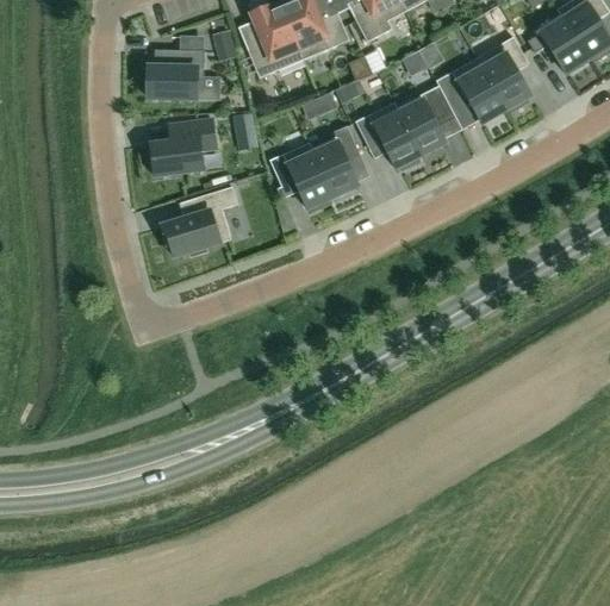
[(290,0),(280,4),(303,58),(349,39),(338,11),(319,18),(311,0),(290,0)]
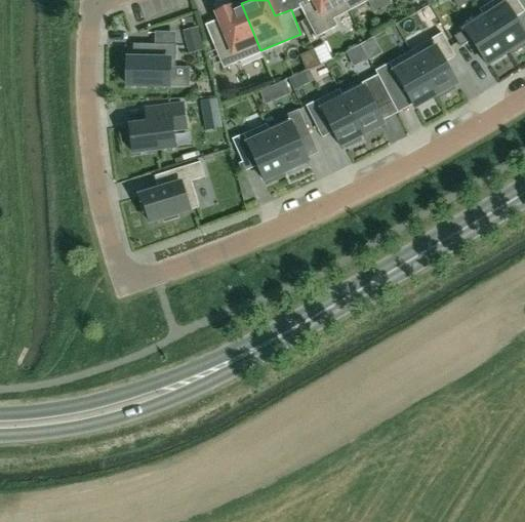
[(282,0),(286,8),(304,0),(282,0)]
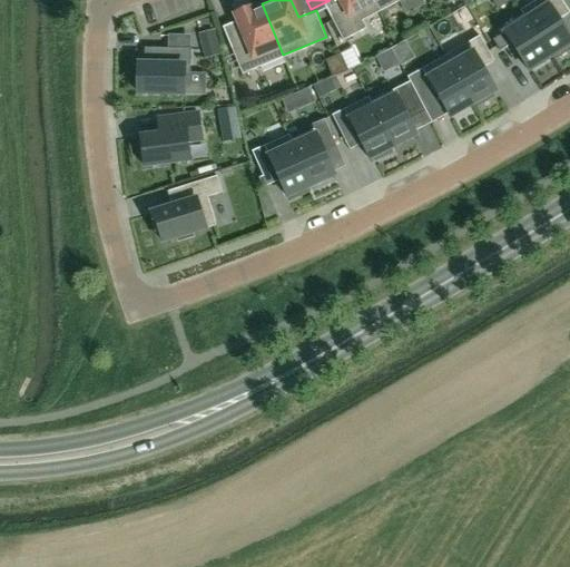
[(379,10),(373,0),(335,0),(325,6),(343,39),(366,26),(363,18),(379,10)]
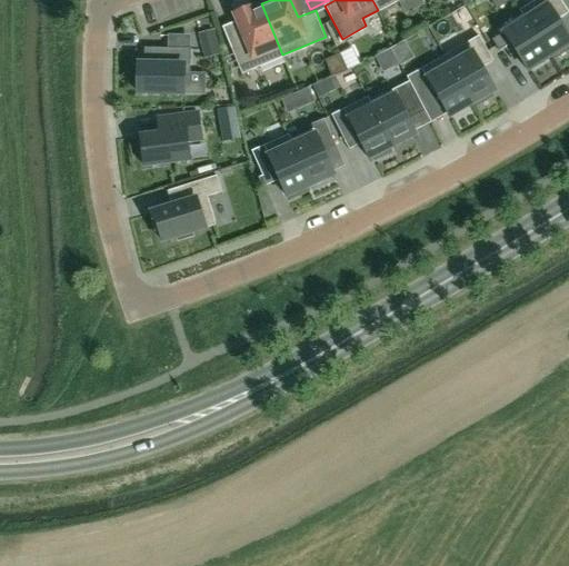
[(372,0),(378,10),(396,0),(372,0)]
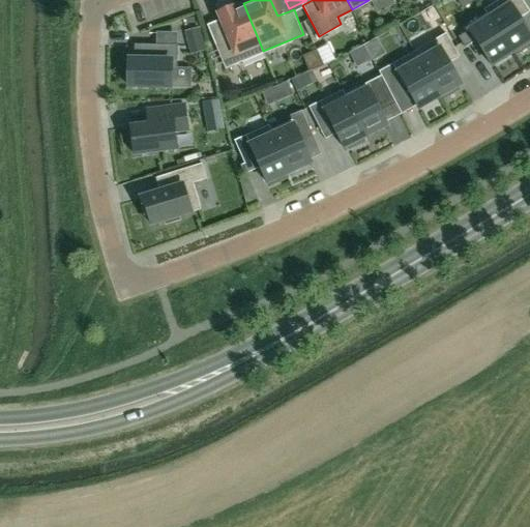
[(496,0),(483,8),(486,12),(488,11),(512,51),(514,50),(517,53),(529,44),(529,39),(529,32),(520,17),(529,9),(523,0),(496,0)]
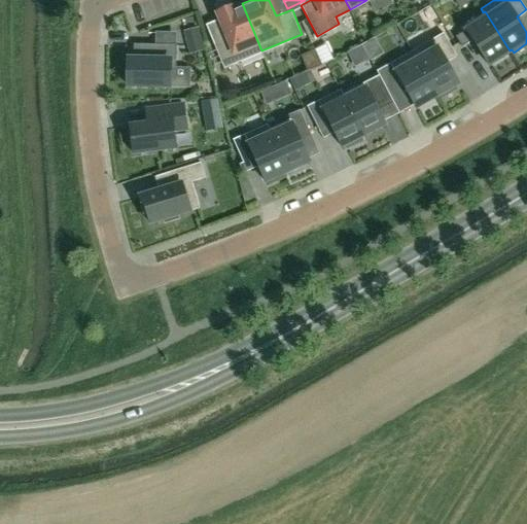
[(261,50),(242,3),(235,6),(234,4),(217,11),(227,36),(213,42),(223,67),(261,50)]
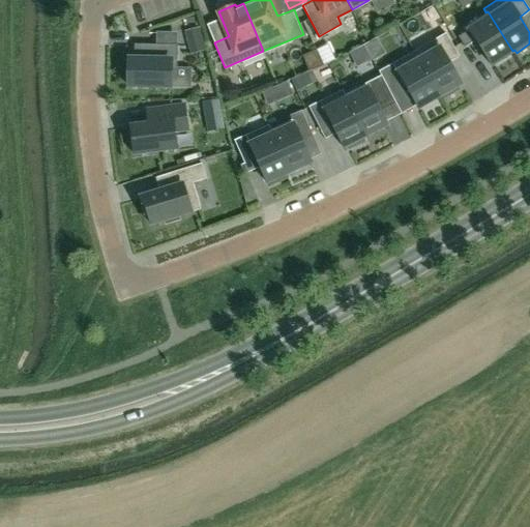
[(488,11),(486,12),(466,25),(469,29),(459,35),(465,46),(475,38),(492,64),(512,51),(488,11)]
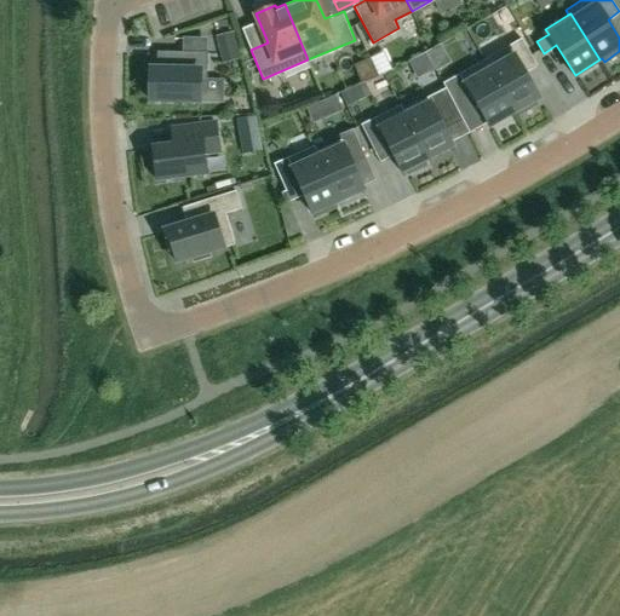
[(522,36),(484,58),(515,111),(517,109),(520,113),(538,103),(535,99),(539,97),(524,70),(538,63),(522,36)]
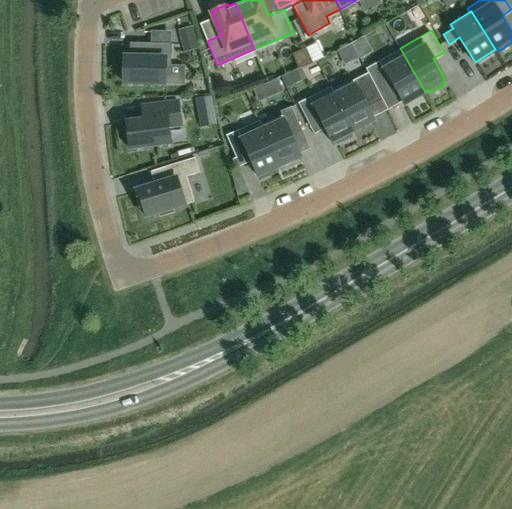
[(172,42),(130,41),(129,60),(124,60),(123,82),(165,83),(166,63),(171,64),(172,42)]
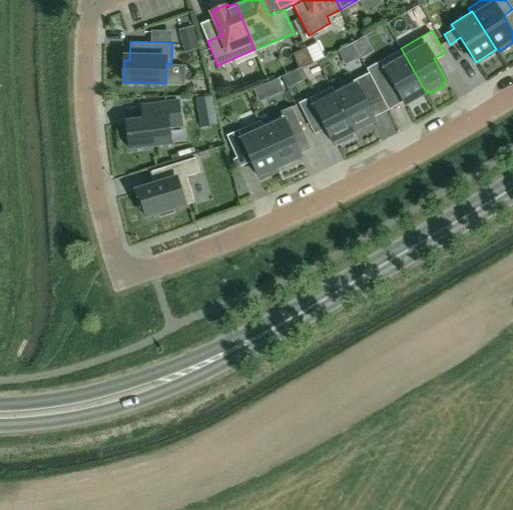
[(401,48),(381,59),(366,67),(369,72),(382,96),(396,88),(405,103),(426,92),(401,48)]
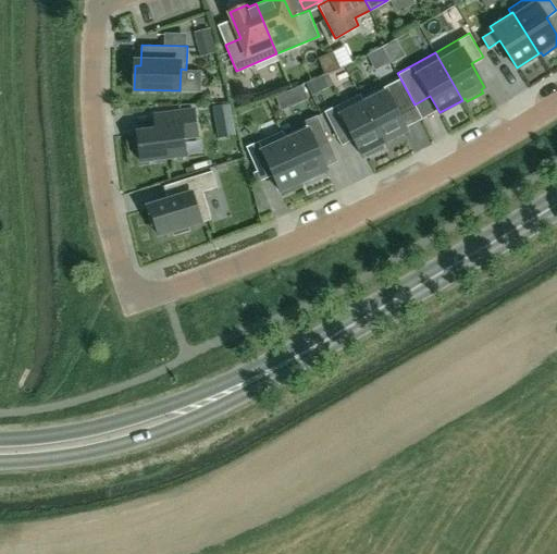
[(360,93),(359,93),(384,142),(407,131),(398,113),(415,105),(400,78),(362,97),(360,93)]
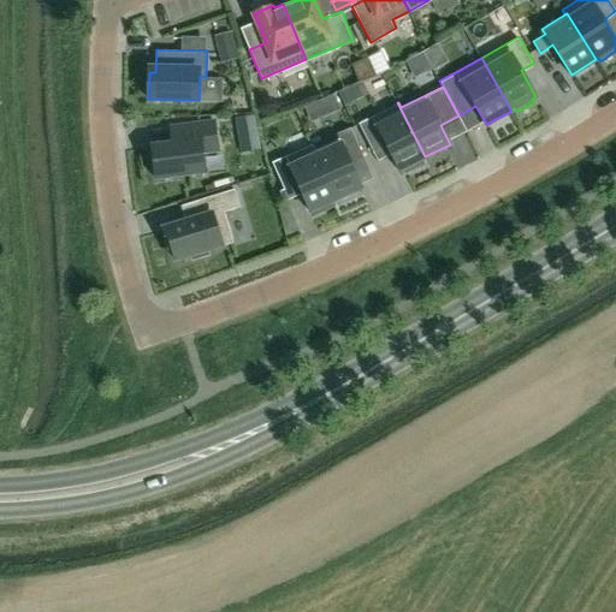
[(397,102),(359,123),(373,150),(386,143),(400,170),(406,171),(424,162),(421,159),(425,156),(397,102)]
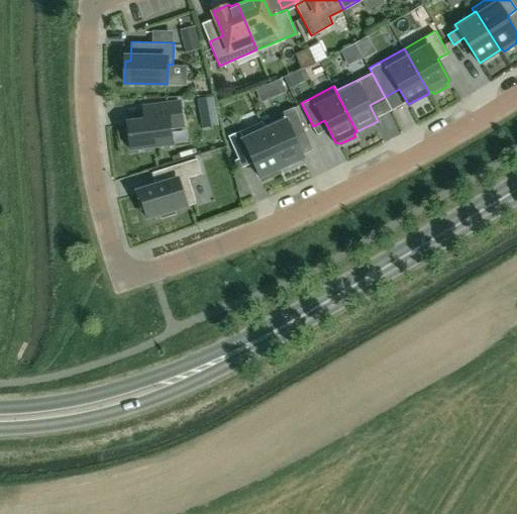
[(197,97),(200,112),(215,109),(212,95),(197,97)]
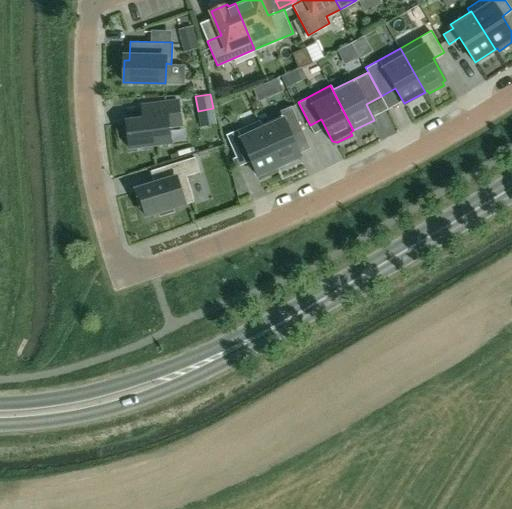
[(125,125),(128,152),(170,147),(168,130),(180,128),(178,104),(151,108),(152,122),(125,125)]
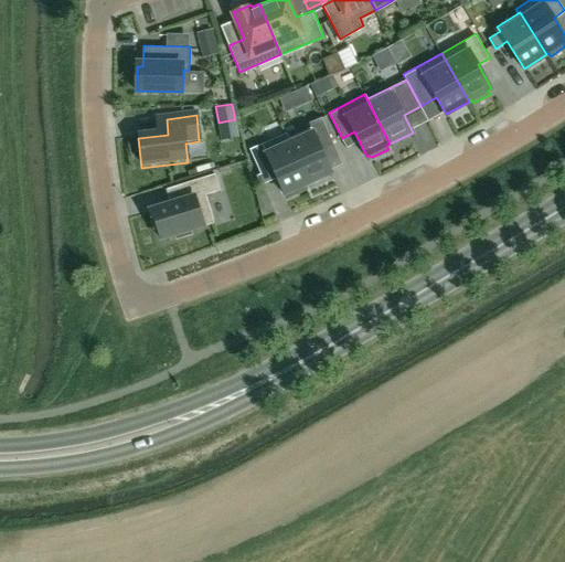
[(287,131),(286,131),(308,182),(332,172),(321,148),(333,142),(321,116),(308,122),(310,127),(289,136),(287,131)]
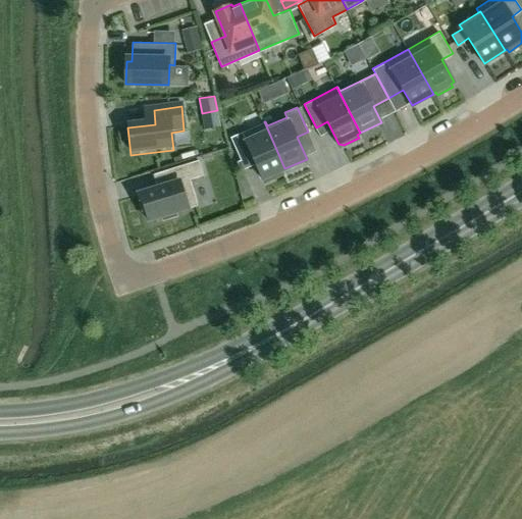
[(264,121),(230,137),(241,161),(253,156),(263,178),(266,176),(267,180),(283,173),(282,169),(284,168),(264,121)]
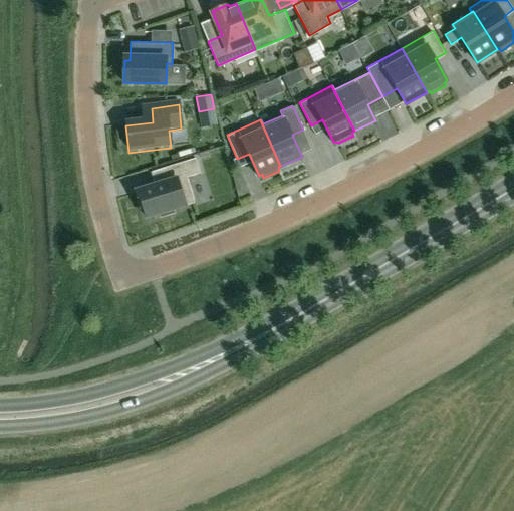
[(156,169),(160,182),(137,189),(142,205),(144,204),(148,216),(160,212),(161,216),(175,211),(173,208),(195,201),(187,177),(201,173),(195,156),(156,169)]
